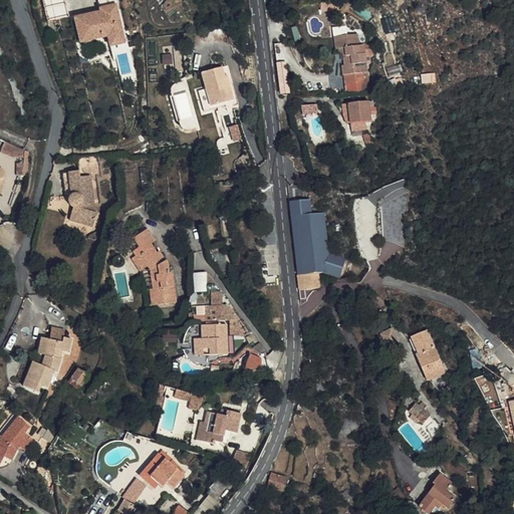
[(62,0),(43,0),(48,19),(66,14),(62,0)]
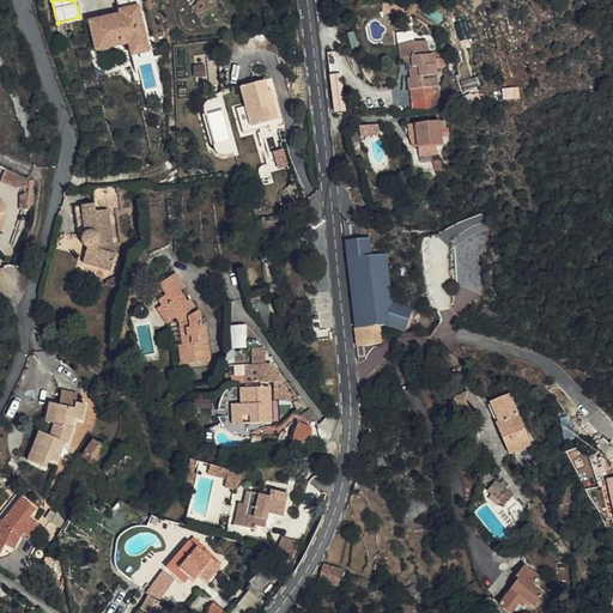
[(137,0),(116,0),(120,14),(89,22),(95,50),(128,43),(134,65),(151,61),(137,0)]
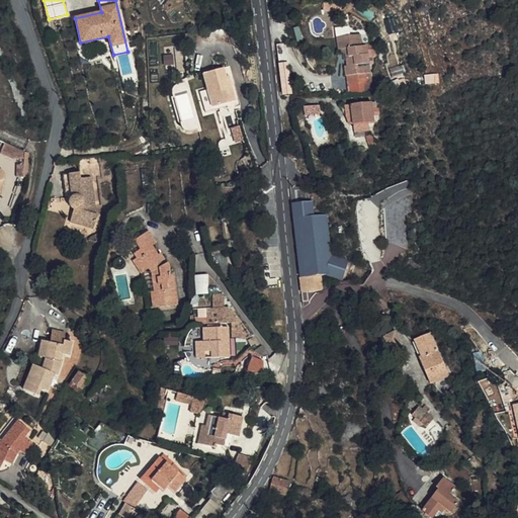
[(364,56),(362,35),(340,37),(341,51),(349,50),(351,69),(348,69),(348,78),(351,78),(352,89),(372,87),(371,75),(366,76),(366,68),(370,68),(369,55),(364,56)]
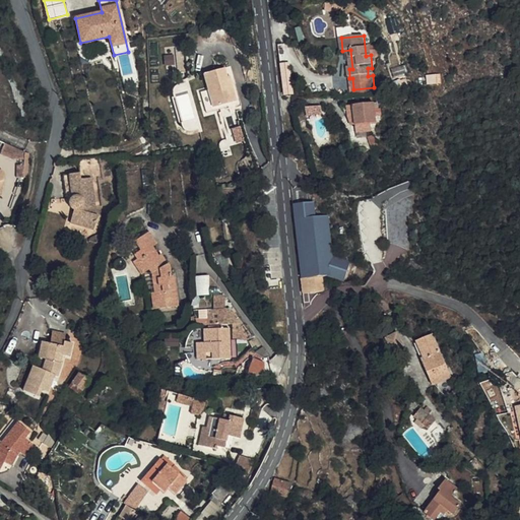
[(166,64),(176,64),(175,54),(165,54),(166,64)]
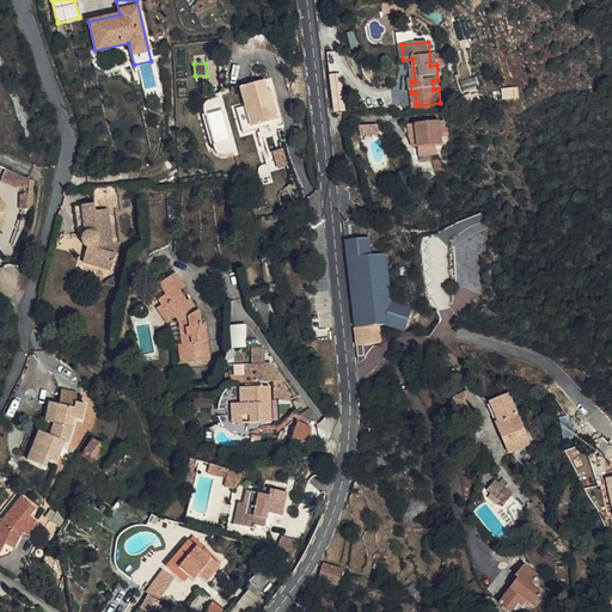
[(330,75),(335,111),(344,110),(341,74),(330,75)]
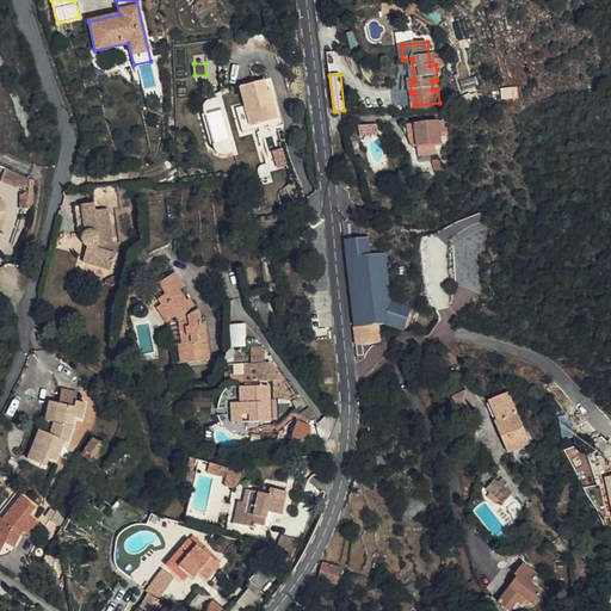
[(247,130),(278,124),(272,103),(269,103),(264,85),(239,92),(242,110),(247,130)]
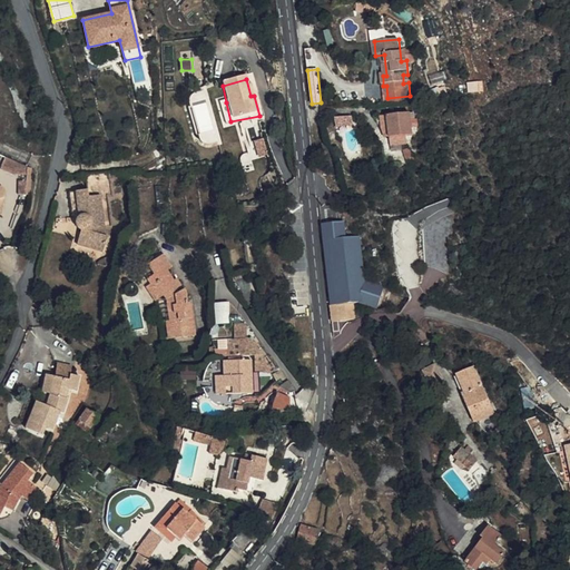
[(231,121),(226,102),(218,105),(224,127),(232,125),(231,121)]
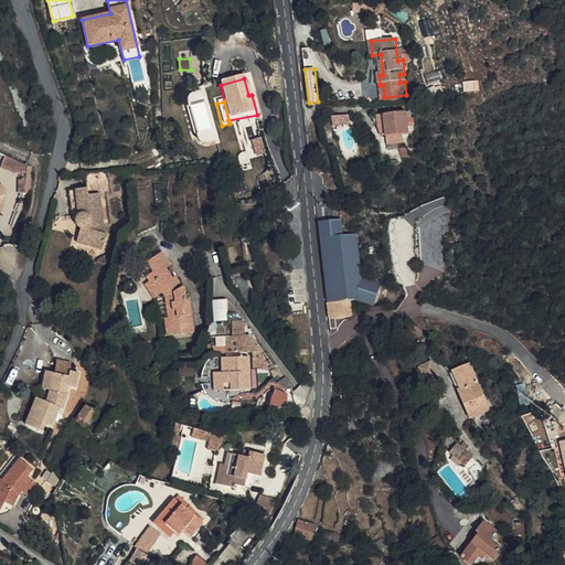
[(408,134),(406,113),(383,115),(385,136),(408,134)]
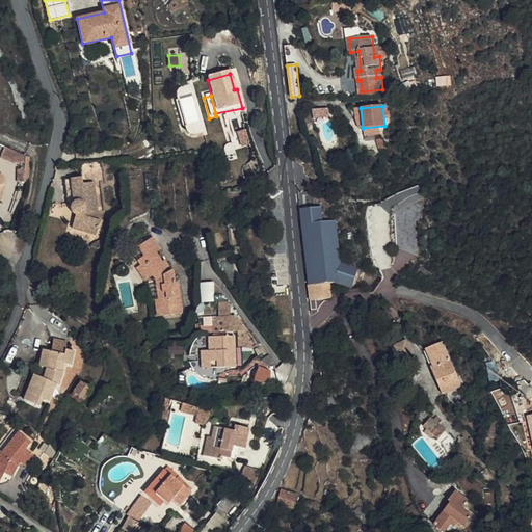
[(243,136),(236,137),(239,150),(245,149),(243,136)]
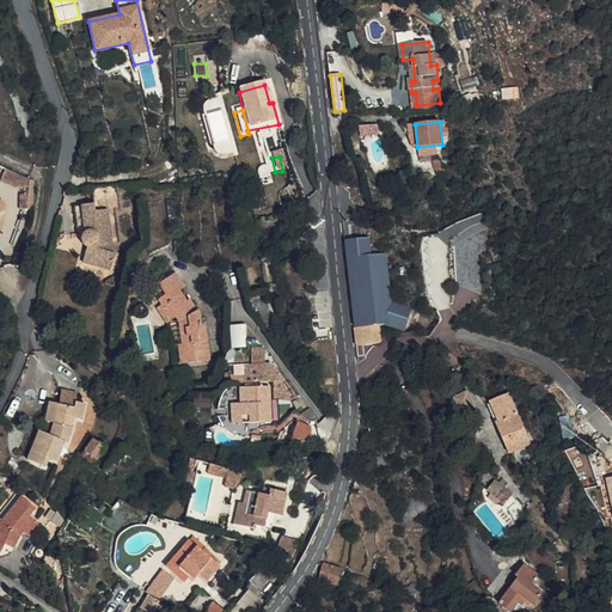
[(446,170),(440,158),(432,160),(438,173),(446,170)]
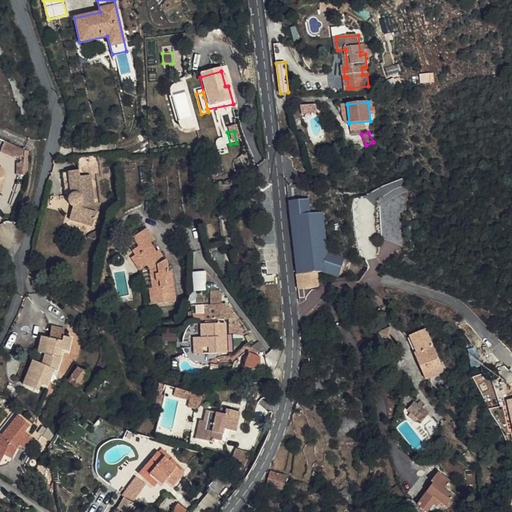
[(1,151),(20,157),(24,146),(4,140),(1,151)]
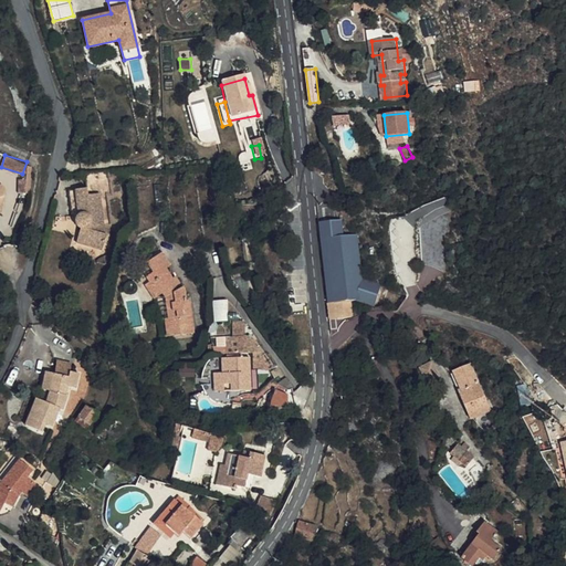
[(29,192),(31,164),(27,164),(25,173),(21,173),(20,191),(29,192)]
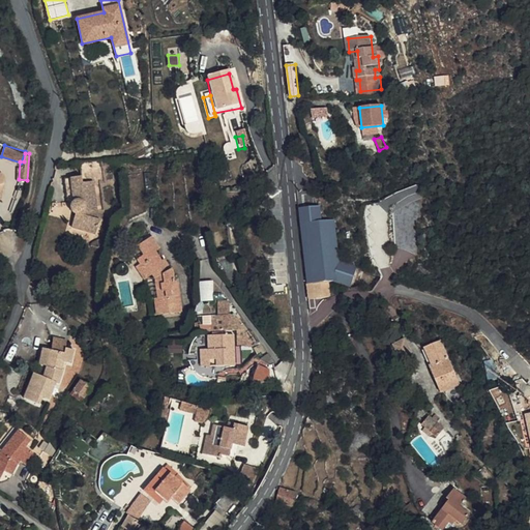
[(88,221),(87,214),(95,214),(92,186),(105,185),(102,163),(79,167),(81,181),(63,183),(66,206),(74,205),(70,211),(70,213),(71,216),(74,218),(70,232),(94,239),(98,225),(96,224),(88,221)]
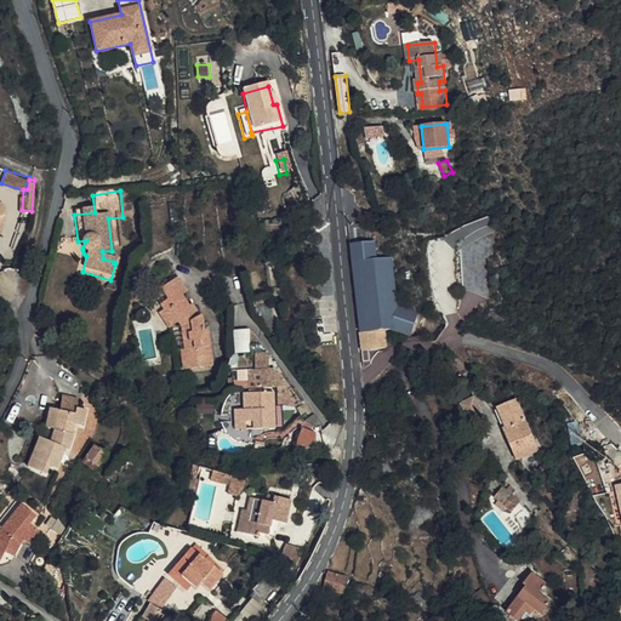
[(406,331),(408,328),(416,331),(421,308),(399,303),(393,256),(377,257),(375,240),(349,241),(362,347),(371,347),(386,346),(385,329),(406,331)]
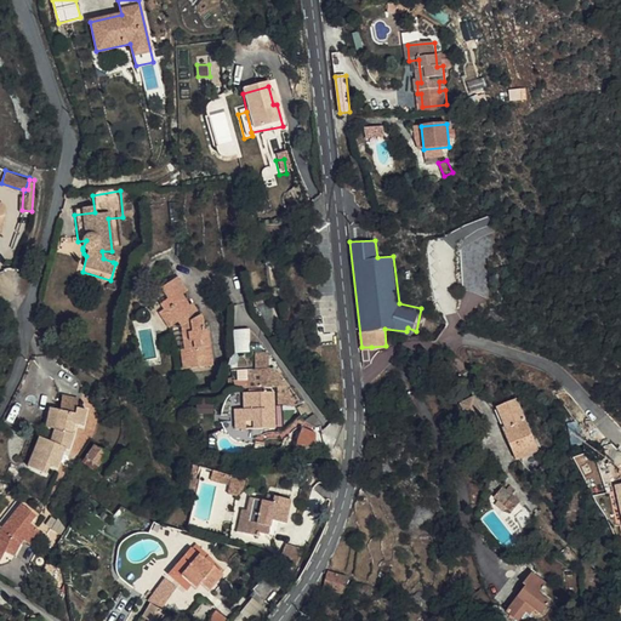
[(113,262),(112,251),(102,251),(103,258),(113,262)]
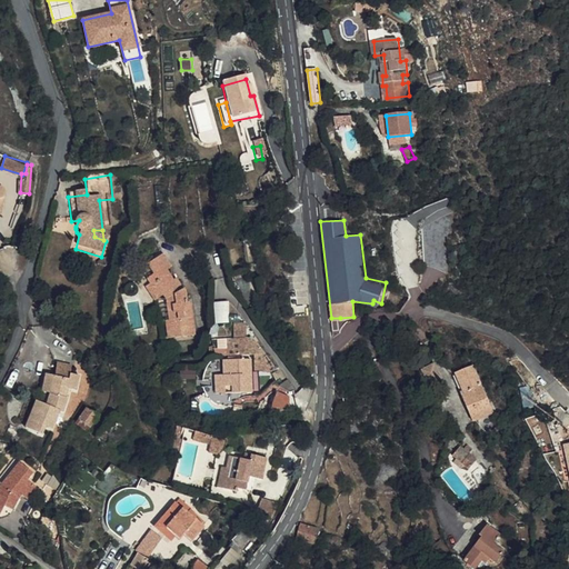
[(151,286),(160,282),(167,292),(172,321),(167,321),(170,338),(198,333),(192,302),(189,302),(187,292),(183,289),(181,287),(178,286),(175,286),(166,271),(171,268),(163,256),(148,265),(153,276),(147,279),(151,286)]
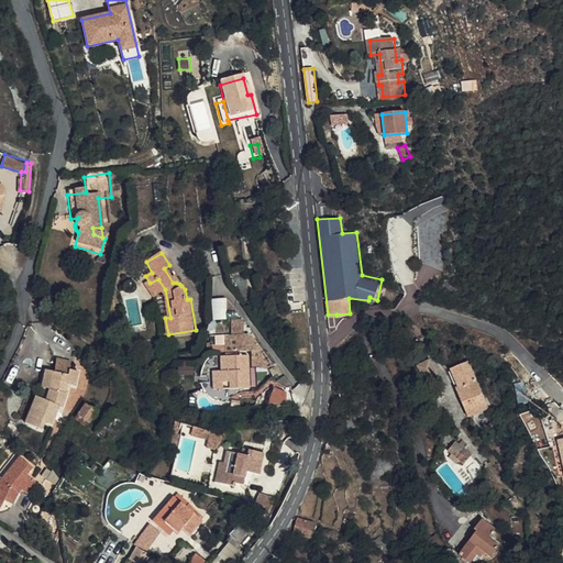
[(145,276),(141,278),(152,297),(165,289),(158,279),(150,283),(145,276)]
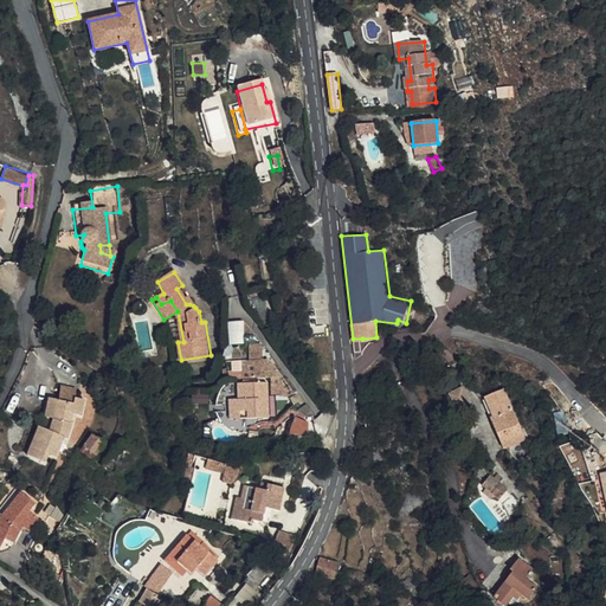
[(227,321),(230,345),(245,342),(243,320),(227,321)]
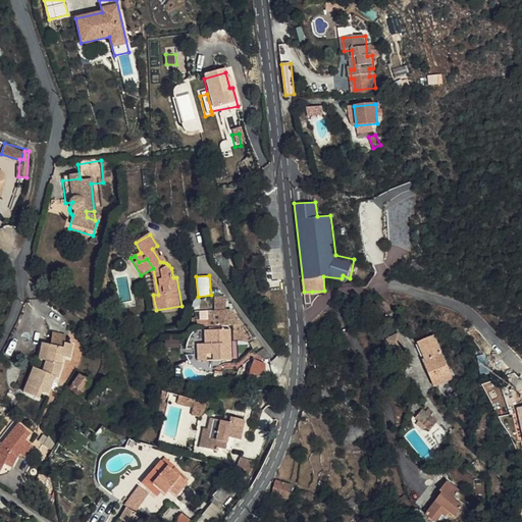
[(236,323),(236,333),(245,333),(237,314),(228,308),(228,297),(215,297),(215,312),(222,311),(222,324),(236,323)]
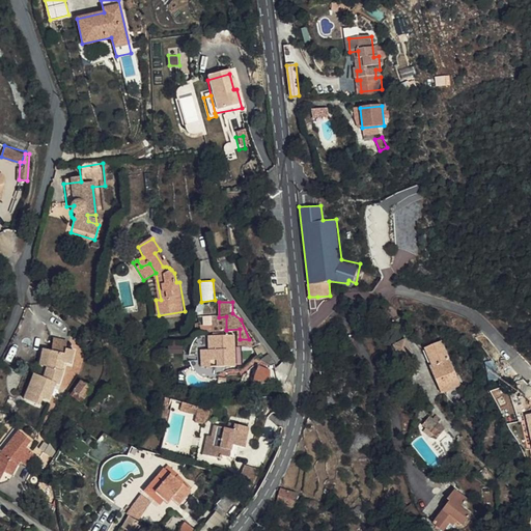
[(227,365),(227,357),(236,357),(235,334),(210,334),(211,348),(203,348),(203,366),(227,365)]
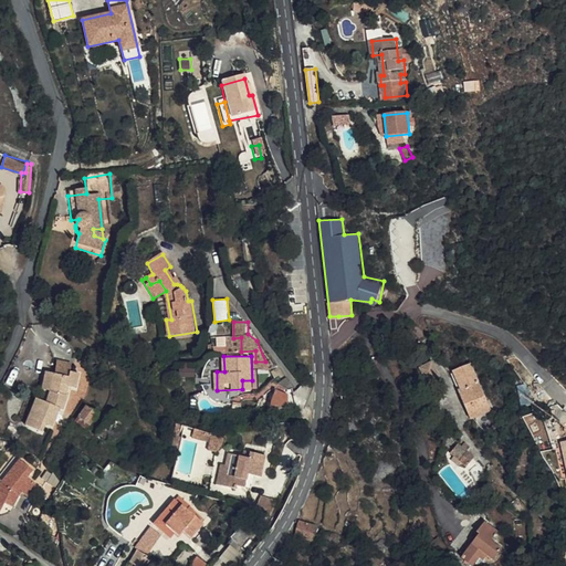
[(530,387),(537,379),(514,356),(506,365),(530,387)]
